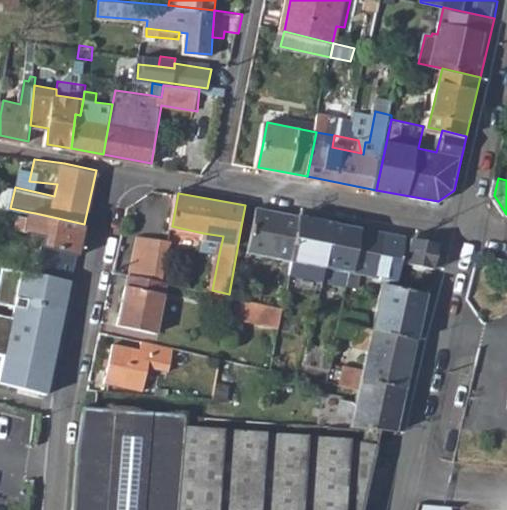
[(245,205),(241,226),(254,228),(258,207),(245,205)]
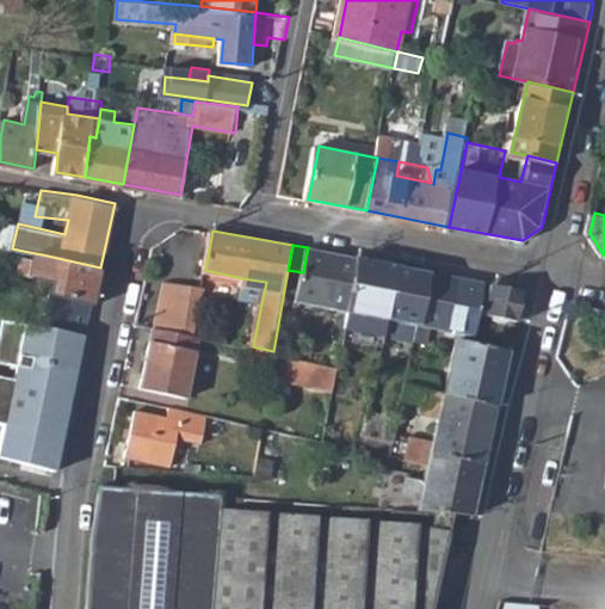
[(303,272),(297,300),(349,311),(358,257),(308,247),(303,272)]
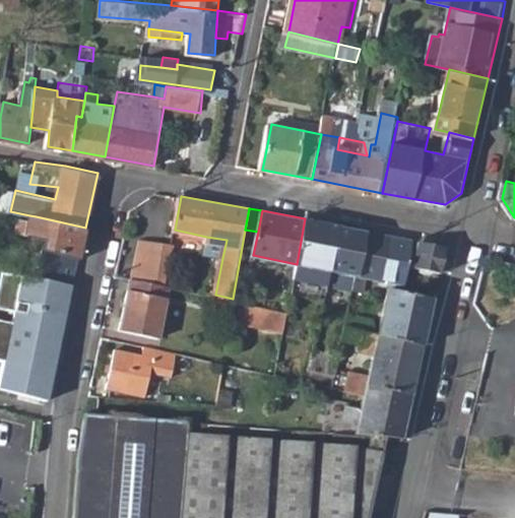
[(24,234),(30,235),(36,216),(29,215),(24,234)]
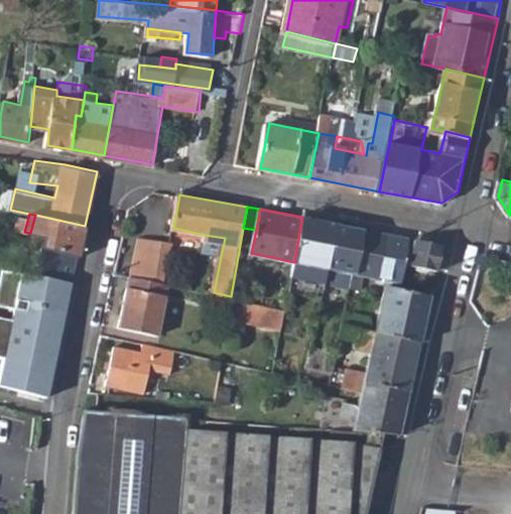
[(38,274),(74,280),(85,226),(35,215),(30,233),(46,237),(38,274)]
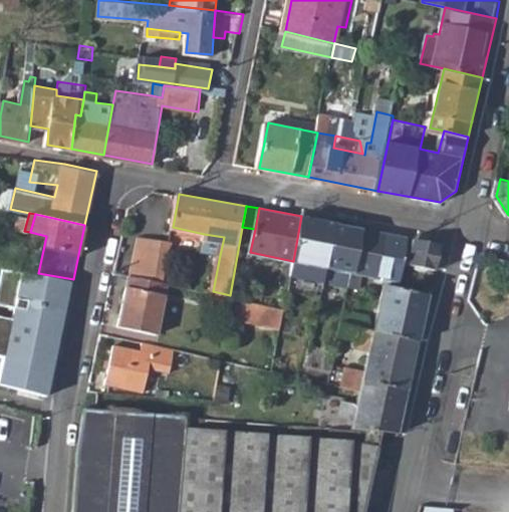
[(293,261),(291,275),(325,281),(328,267),(337,223),(301,216),(293,261)]
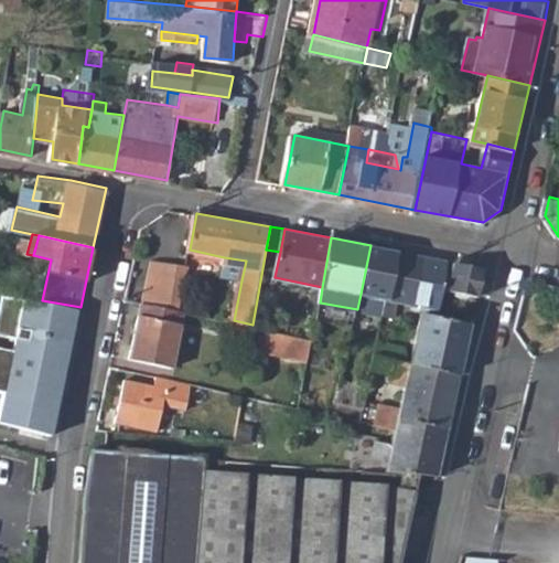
[(361,294),(357,309),(377,312),(379,304),(388,306),(389,299),(399,251),(371,245),(361,294)]
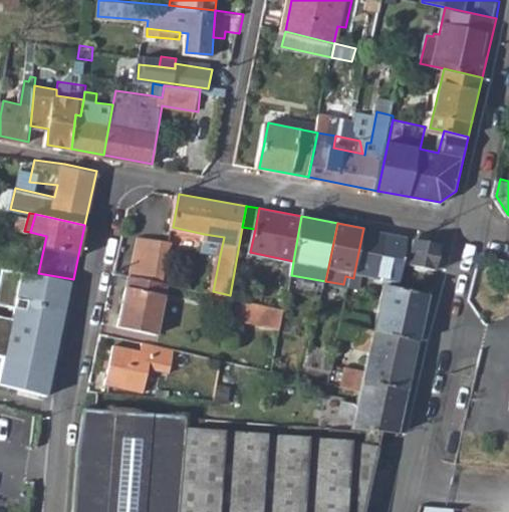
[(363,228),(354,272),(363,274),(377,277),(387,232),(363,228)]
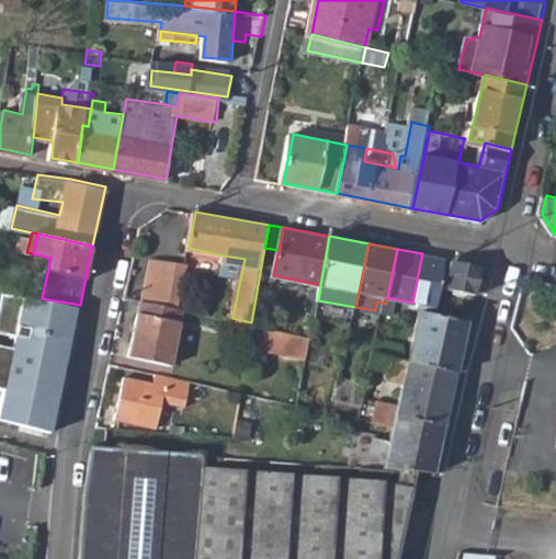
[(422,253),(412,303),(435,307),(446,259),(422,253)]
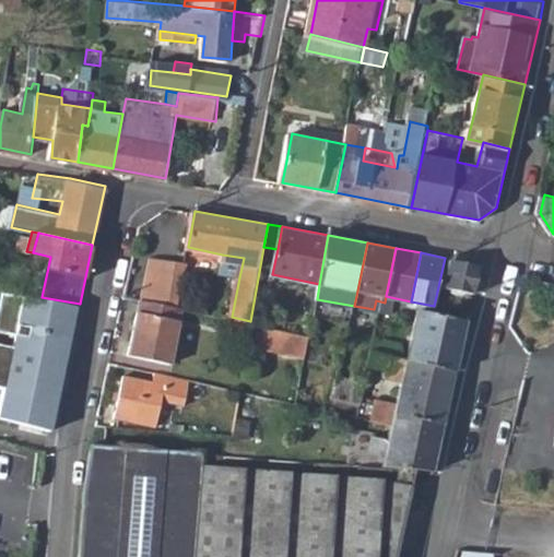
[(151,253),(142,296),(144,297),(179,305),(181,293),(163,288),(168,258),(151,253)]
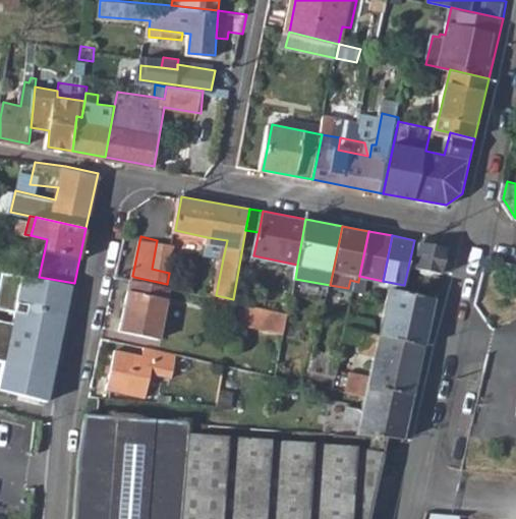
[(207,237),(204,254),(223,258),(227,240),(207,237)]
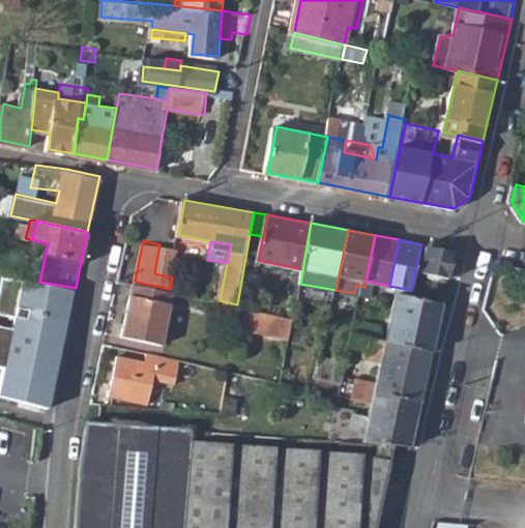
[(159,244),(154,273),(172,277),(177,248),(159,244)]
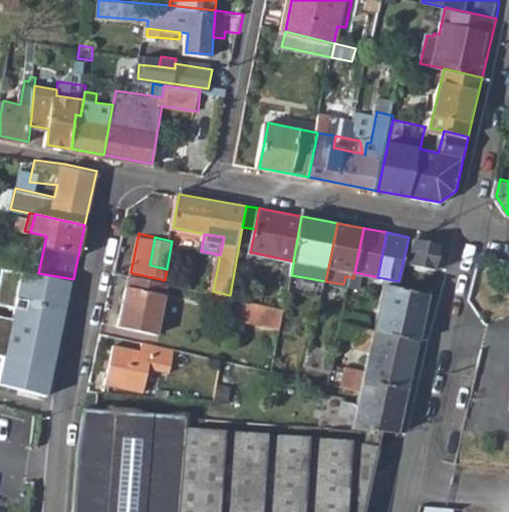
[(414,238),(409,264),(435,269),(440,248),(436,242),(414,238)]
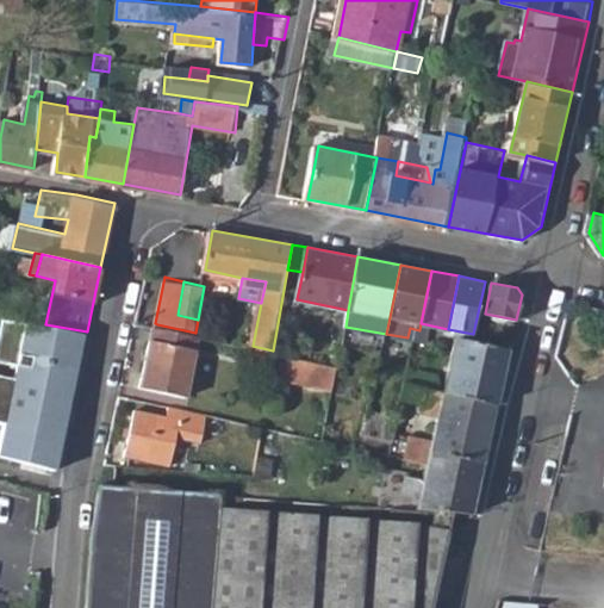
[(0,421),(6,423),(0,452),(0,453),(57,470),(87,332),(45,324),(5,318),(0,343),(0,359),(19,365),(17,378),(0,373),(0,421)]
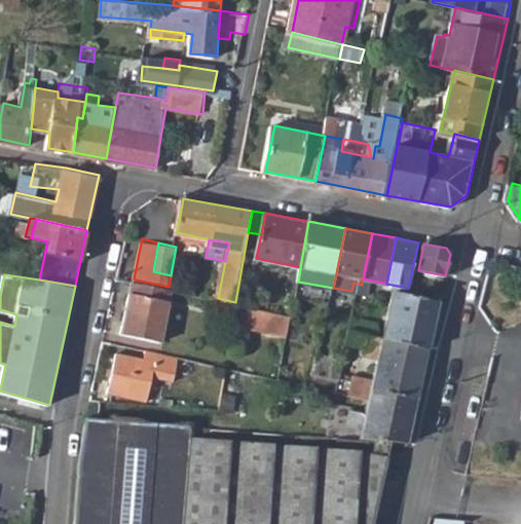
[(362,285),(361,293),(369,294),(372,281),(363,278),(362,285)]
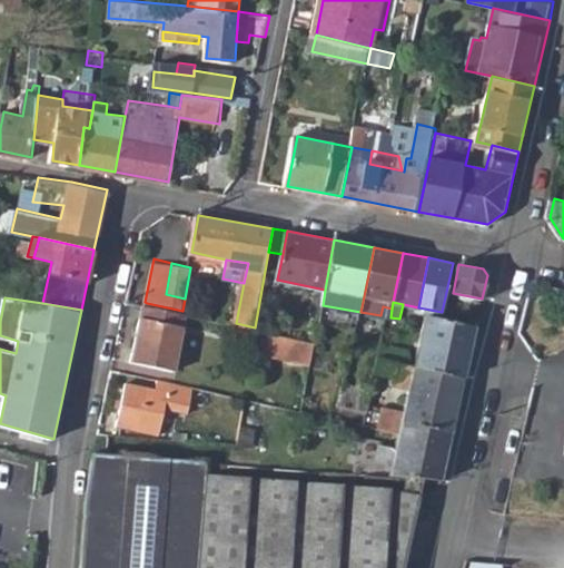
[(147,303),(134,359),(176,370),(188,312),(182,311),(147,303)]
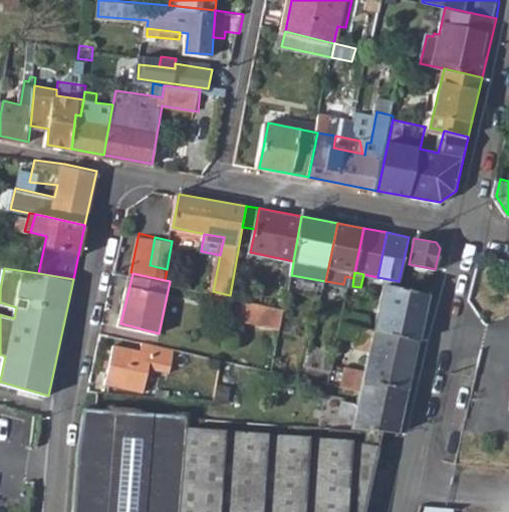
[(291,275),(288,289),(322,296),(325,281),(291,275)]
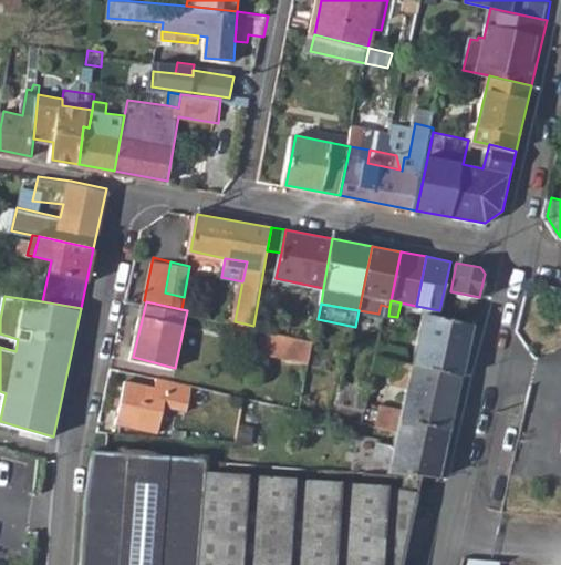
[(381,305),(378,314),(388,316),(390,307),(381,305)]
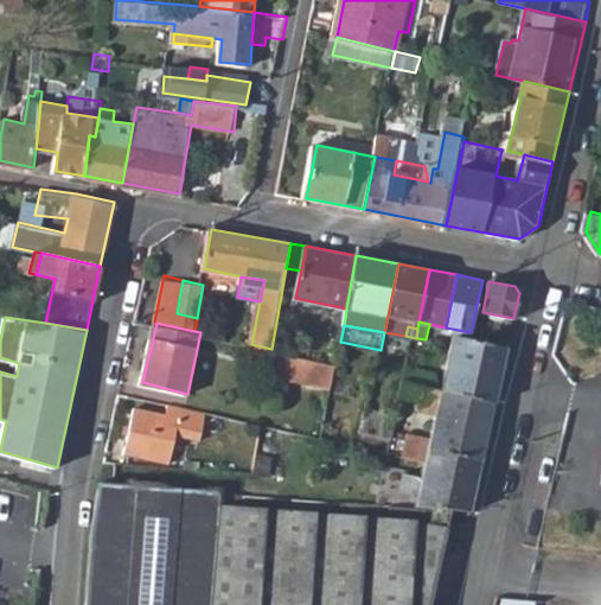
[(410,367),(406,381),(424,386),(494,403),(507,349),(455,336),(443,384),(440,383),(438,374),(410,367)]
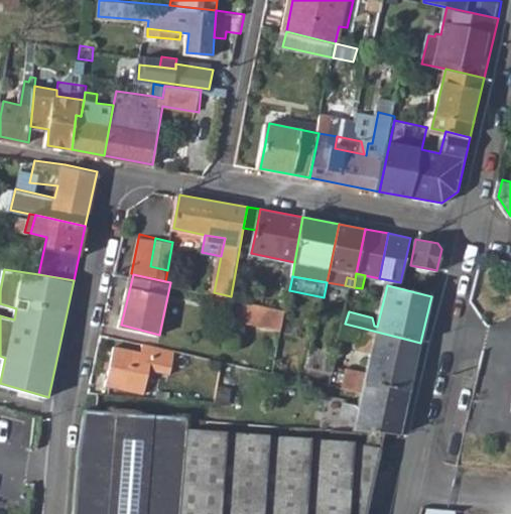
[(243,299),(239,317),(261,323),(265,304),(243,299)]
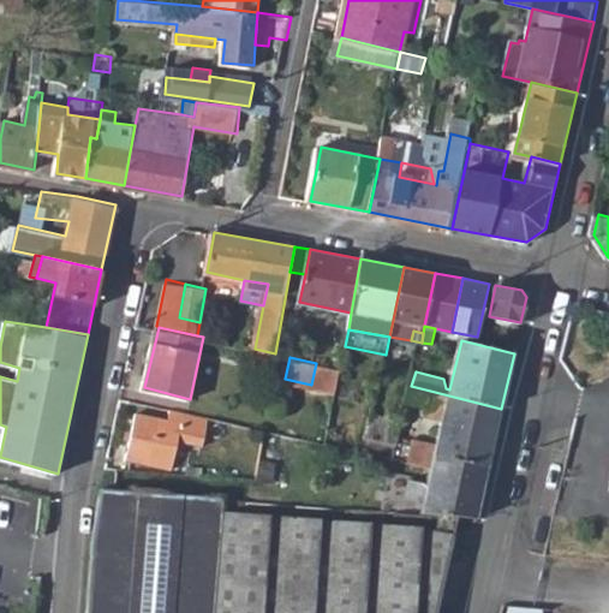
[(316,363),(311,385),(336,390),(341,368),(316,363)]
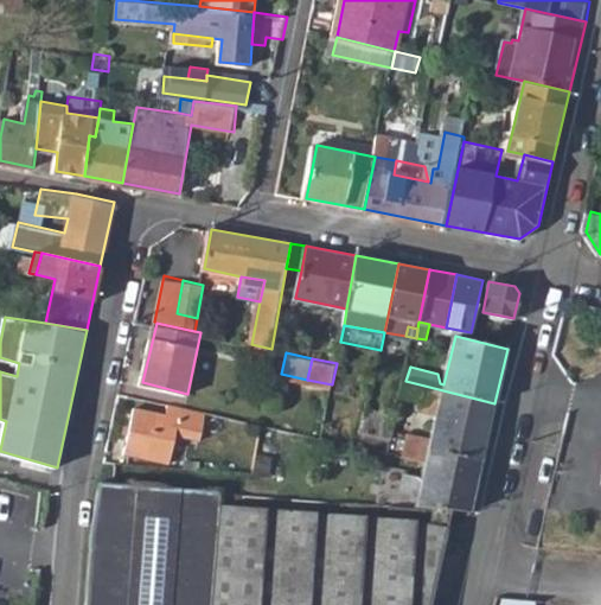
[(414,421),(407,456),(427,462),(429,450),(481,460),(494,403),(424,386),(422,399),(440,403),(435,426),(414,421)]
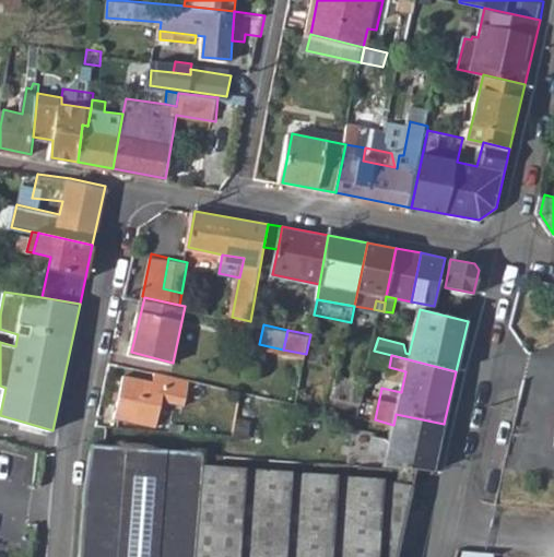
[(127,374),(118,416),(158,425),(168,384),(177,386),(179,375),(157,370),(155,380),(127,374)]
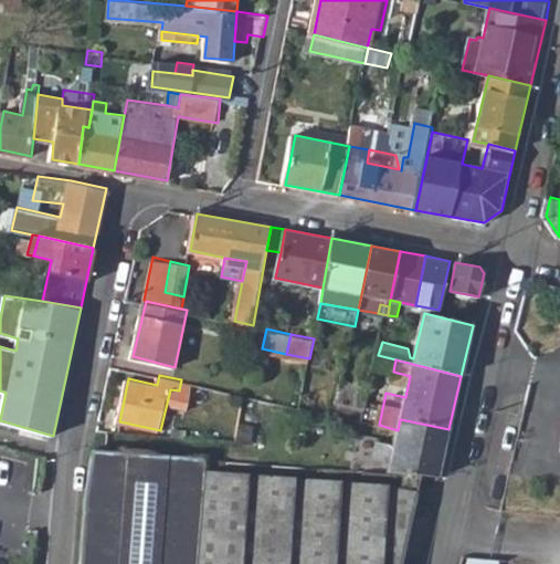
[(344,379),(339,401),(366,407),(371,386),(344,379)]
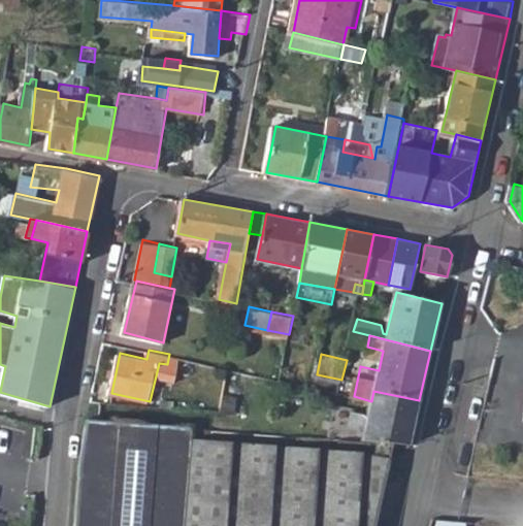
[(356,408),(352,424),(364,433),(363,439),(410,444),(419,400),(373,391),(371,401),(369,411),(356,408)]
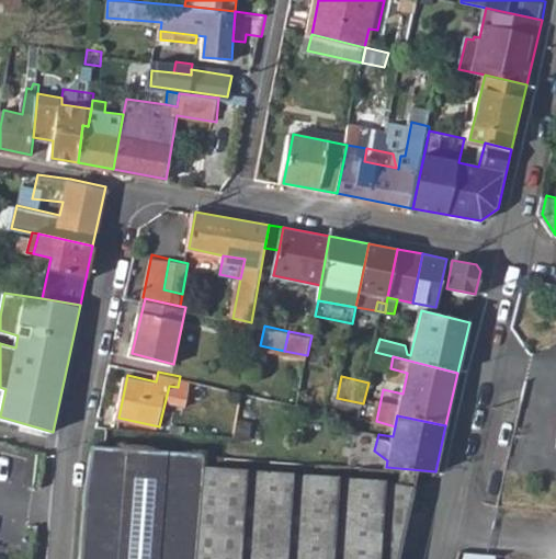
[(88,492),(82,558),(398,558),(416,485),(203,467),(204,453),(95,444),(88,492)]
